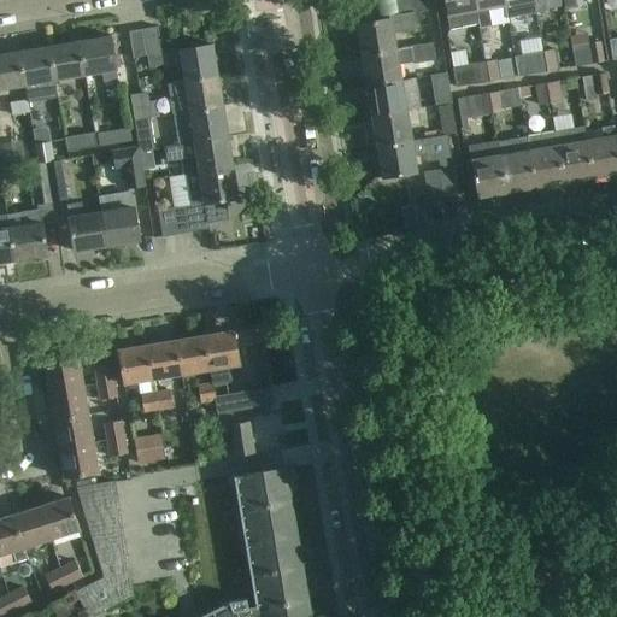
[(413,13),(411,0),(394,0),(398,15),(388,17),(389,19),(356,25),(360,57),(395,51),(393,34),(416,29),(413,13)]
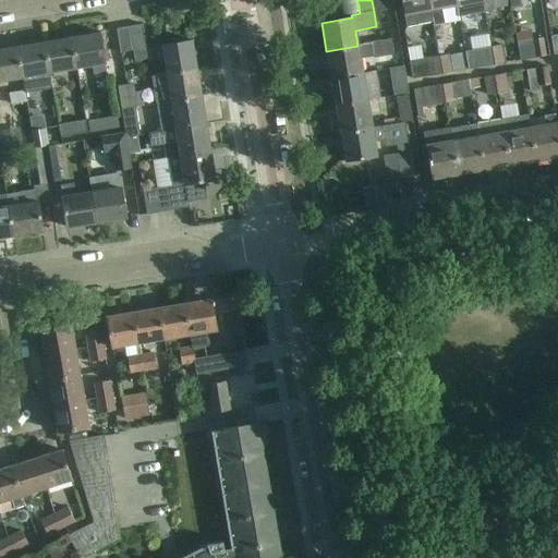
[(386,10),(384,0),(372,0),(374,12),(386,10)]
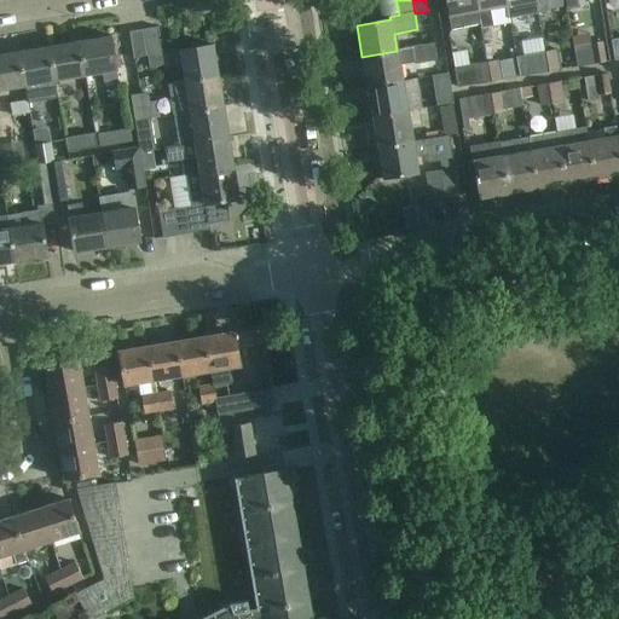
[(480,24),(475,0),(445,0),(451,29),(480,24)]
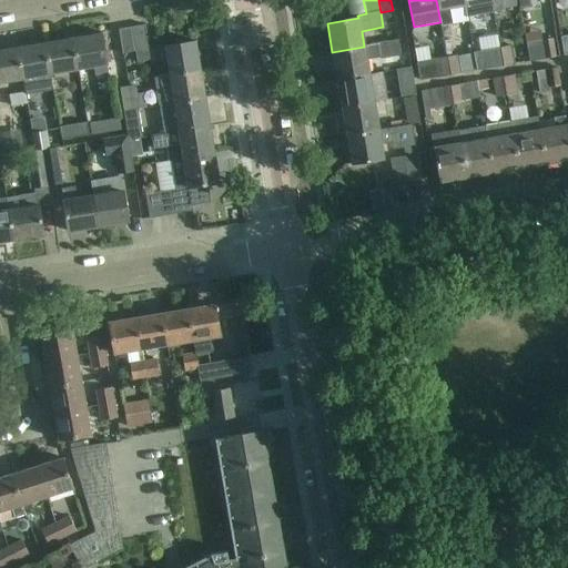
[(466,17),(463,0),(436,0),(440,22),(442,26),(467,21),(467,17),(466,17)]
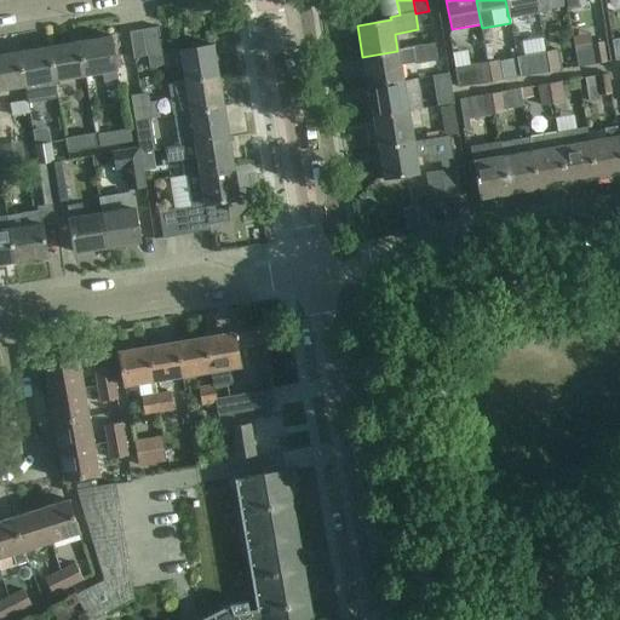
[(537,0),(535,0),(505,0),(509,18),(510,18),(523,16),(521,4),(537,0)]
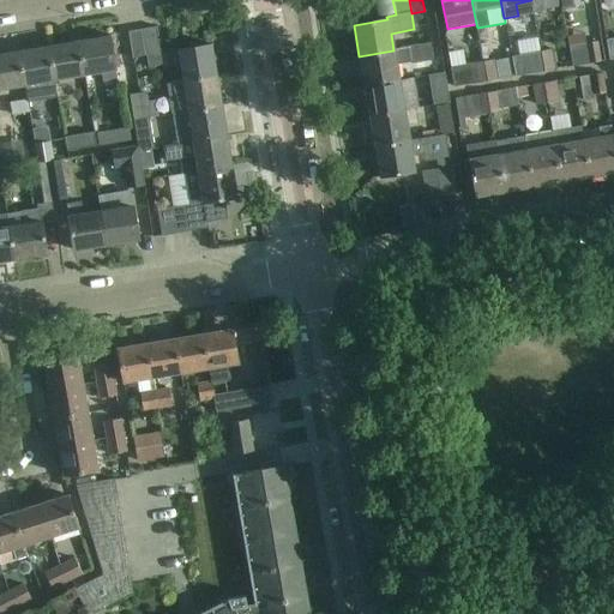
[(530,0),(531,0),(533,13),(545,11),(542,0),(530,0)]
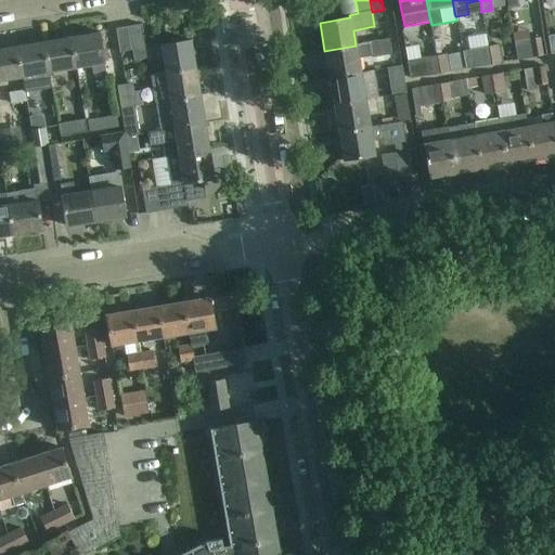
[(504,0),(506,9),(518,7),(517,0),(504,0)]
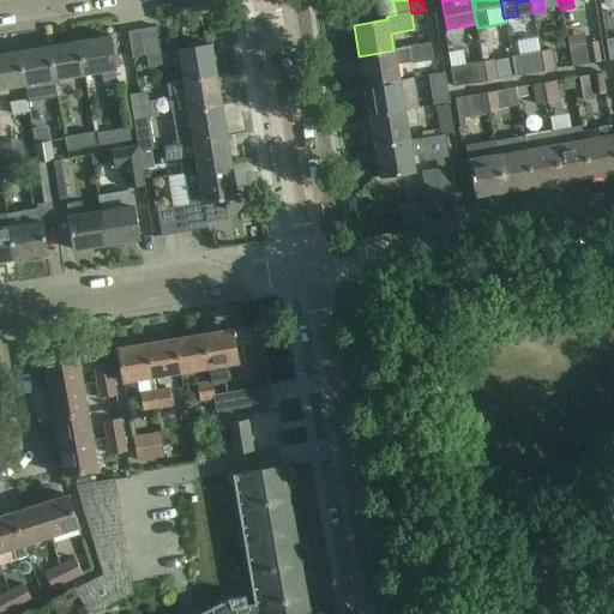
[(161,54),(157,28),(140,30),(145,56),(146,56),(149,67),(164,65),(164,67),(180,65),(182,80),(217,76),(212,46),(178,50),(178,52),(161,54)]
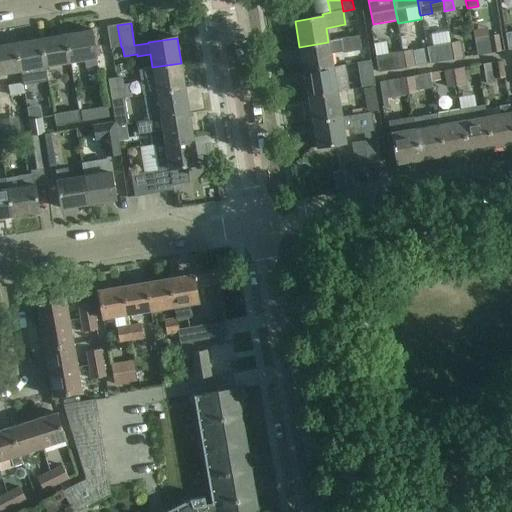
[(121,47),(117,25),(107,27),(111,49),(121,47)]
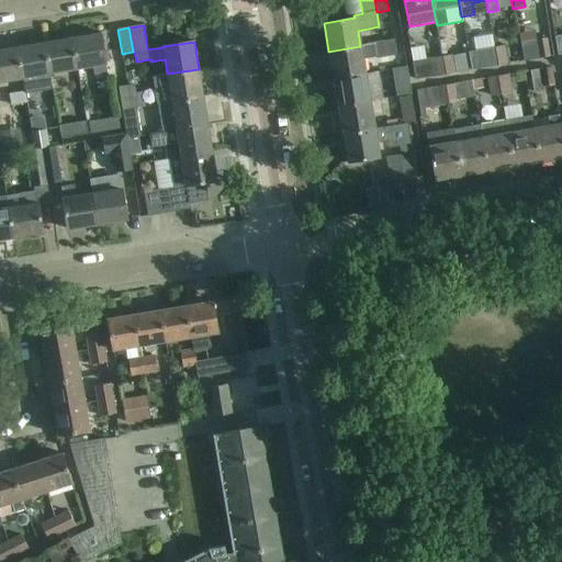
[(438,32),(439,36),(442,57),(446,75),(457,72),(453,55),(448,55),(446,38),(447,38),(446,31),(438,32)]
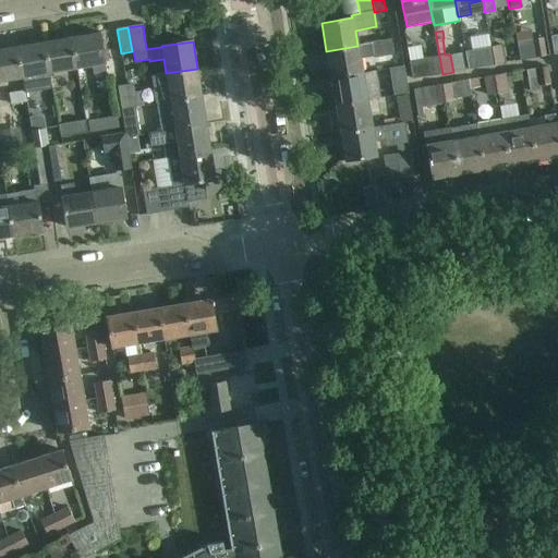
[(99,33),(72,37),(77,69),(105,64),(99,33)]
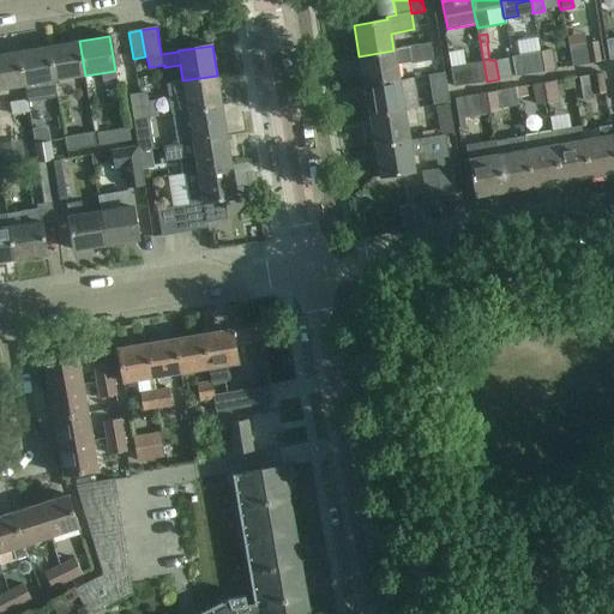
[(85,76),(79,41),(49,46),(55,80),(85,76)]
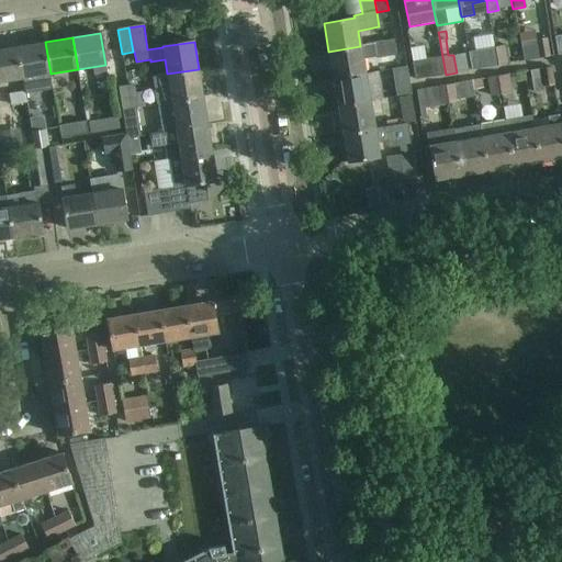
[(548,38),(520,44),(524,62),(550,57),(548,38)]
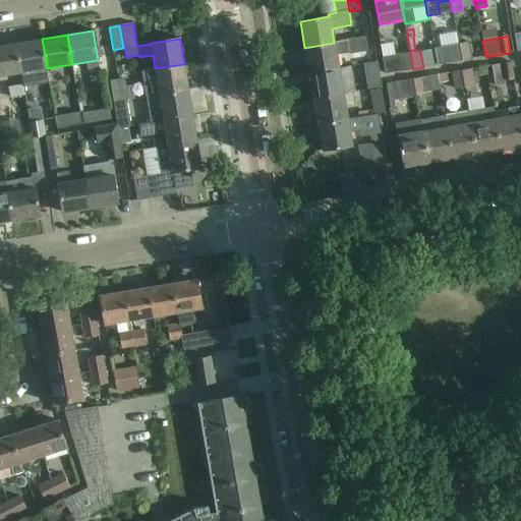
[(365,38),(334,43),(304,48),(308,73),(338,68),(336,56),(348,54),(348,55),(367,52),(365,38)]
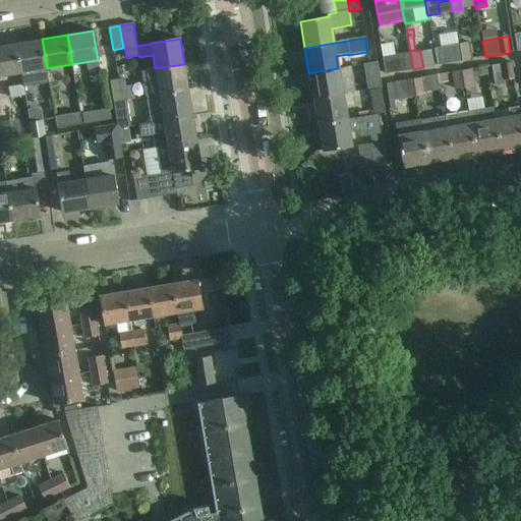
[(47,68),(42,39),(16,44),(21,73),(47,68)]
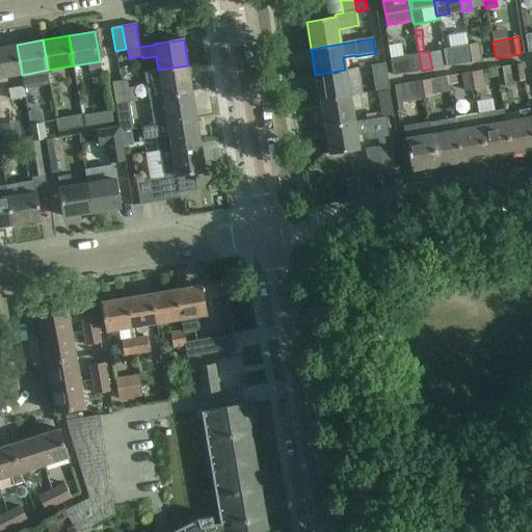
[(478,43),(468,45),(471,62),(481,60),(478,43)]
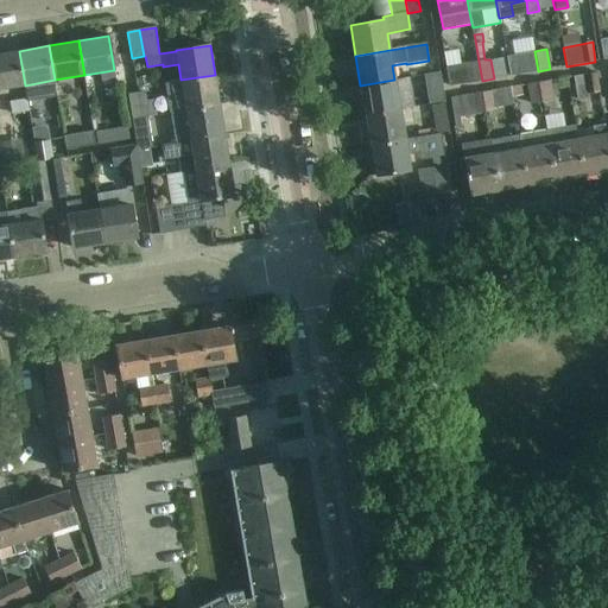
[(0,89),(25,86),(19,51),(0,54),(0,89)]
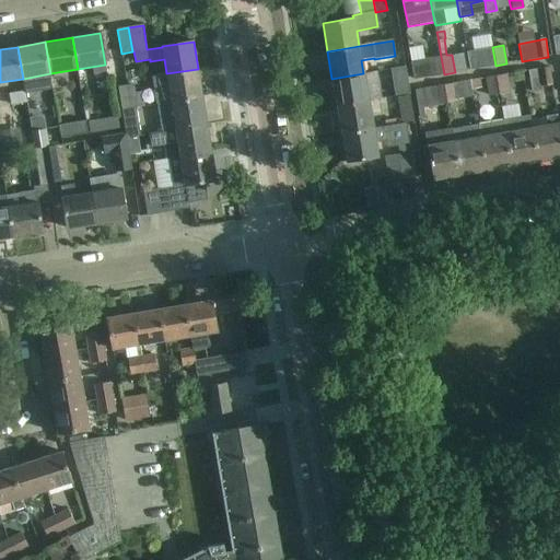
[(496,66),(492,47),(482,49),(486,67),(496,66)]
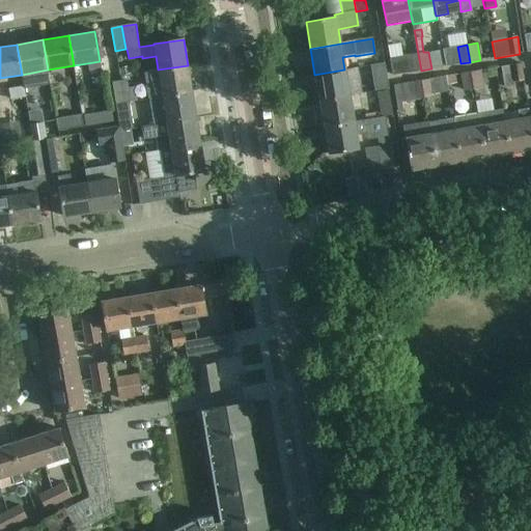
[(409,55),(390,58),(393,76),(412,72),(421,71),(418,54),(409,55)]
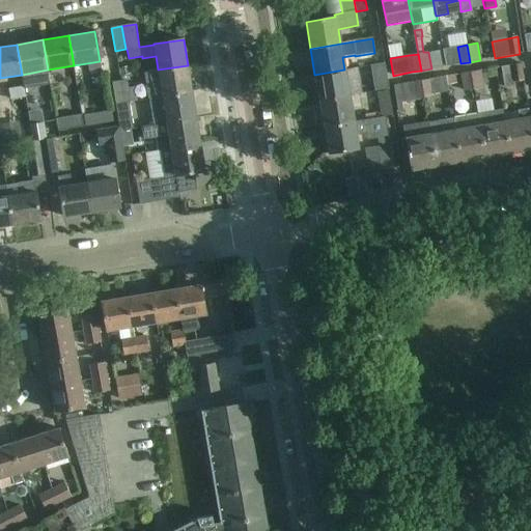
[(386,62),(371,65),(375,91),(378,90),(389,89),(391,88),(386,62)]
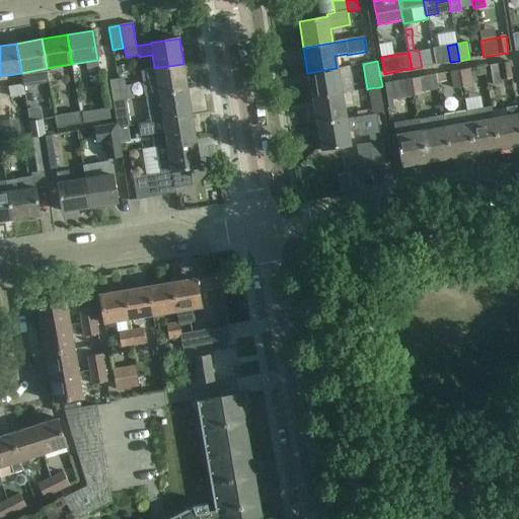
[(502,80),(511,78),(508,61),(489,64),(492,84),(503,83),(502,80)]
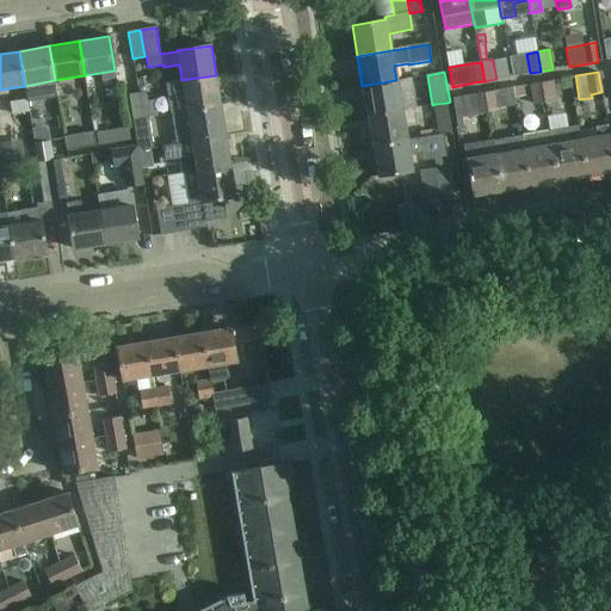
[(221,105),(216,75),(181,80),(166,84),(171,113),(172,113),(221,105)]
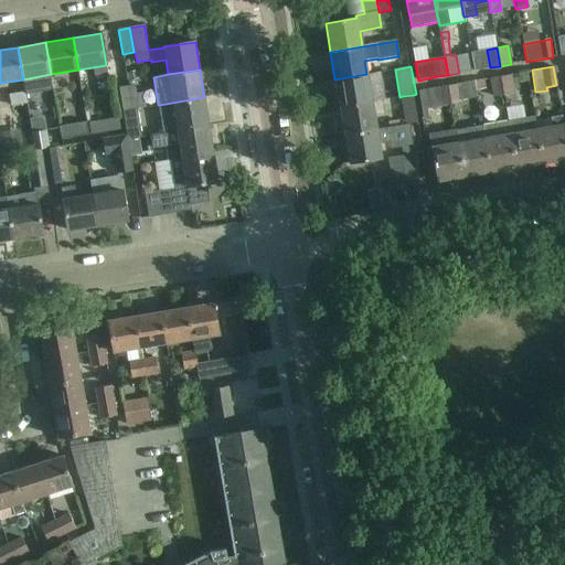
[(524,72),(513,74),(515,84),(526,82),(524,72)]
